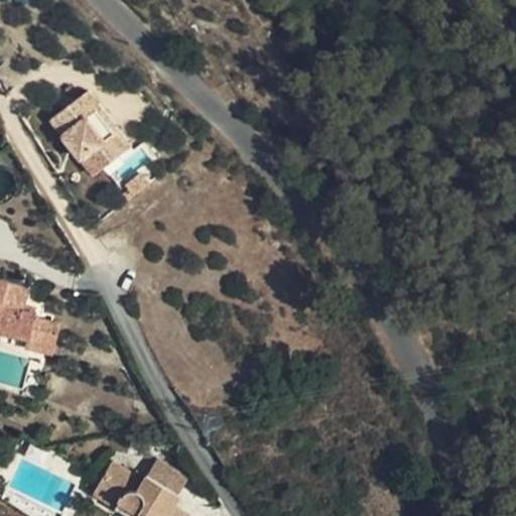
[(91,178),(132,147),(89,90),(47,120),(91,178)]
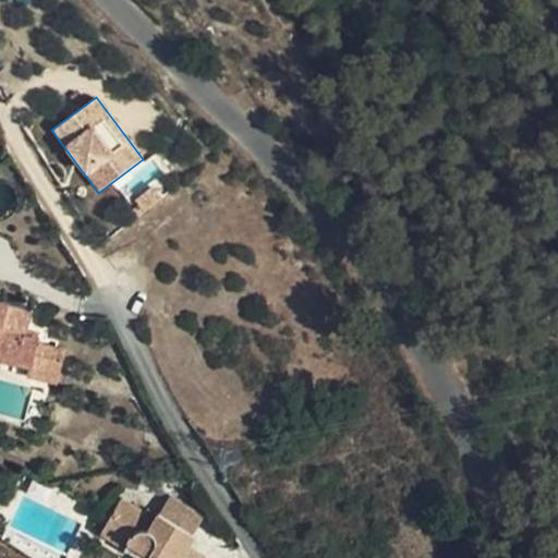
[(34,364),(38,343),(40,337),(25,332),(31,307),(1,300),(2,295),(0,294),(0,356),(31,363),(34,364)]
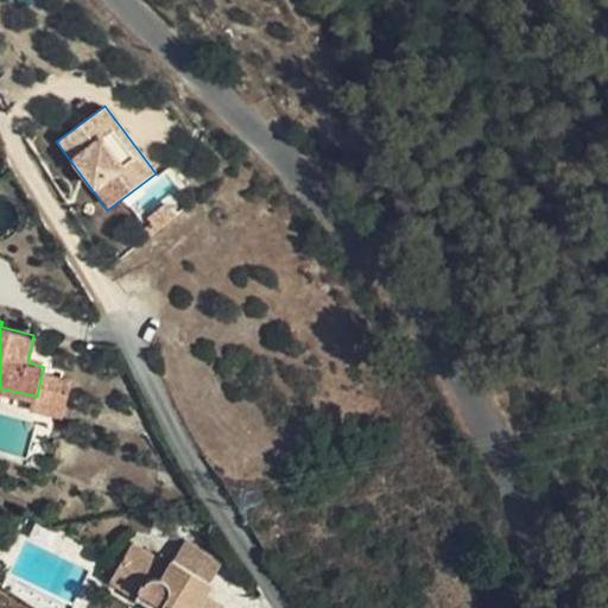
[(73,381),(42,374),(37,397),(33,396),(31,410),(63,417),(73,381)]
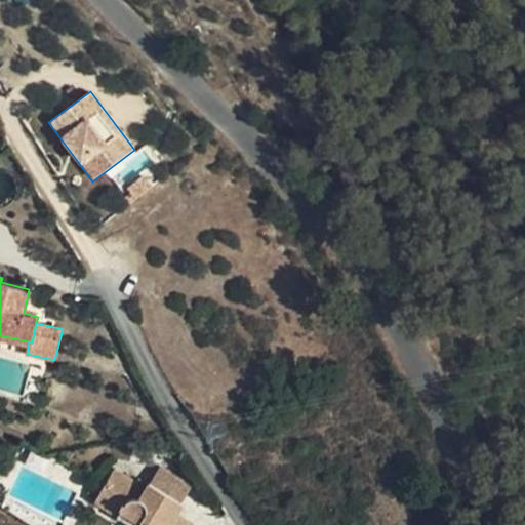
[(125,503),(118,516),(117,517),(130,524),(169,524),(183,503),(149,482),(147,488),(115,470),(103,489),(125,503)]
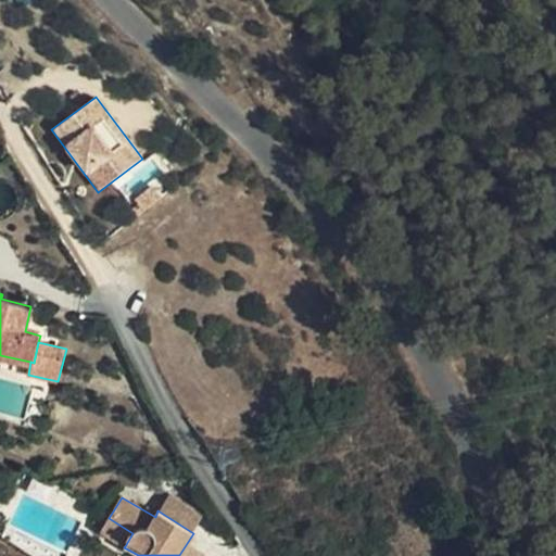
[(133,533),(109,518),(101,531),(125,546),(133,533)]
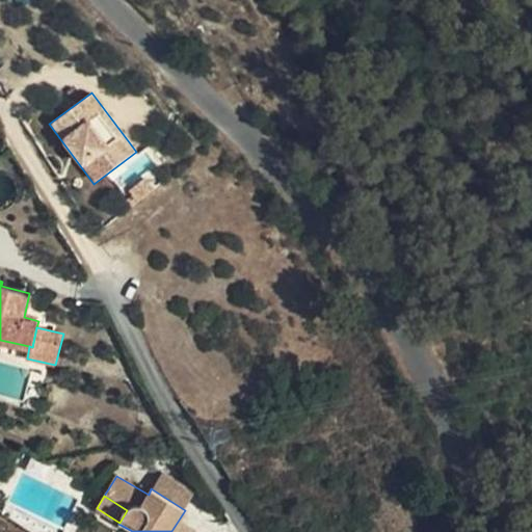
[(2,514),(10,519),(14,511),(5,507),(2,514)]
